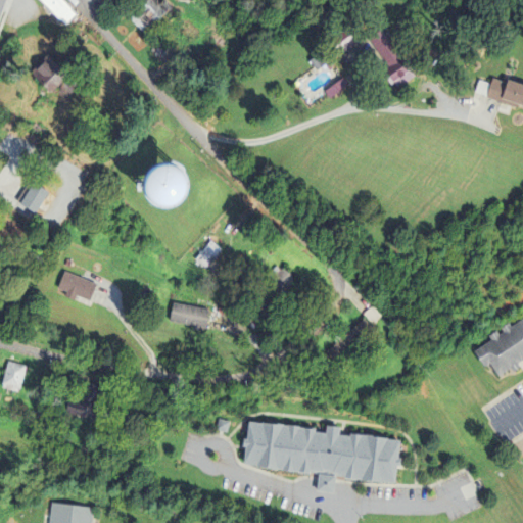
[(40,0),(62,0),(75,13),(62,25),(40,0)]
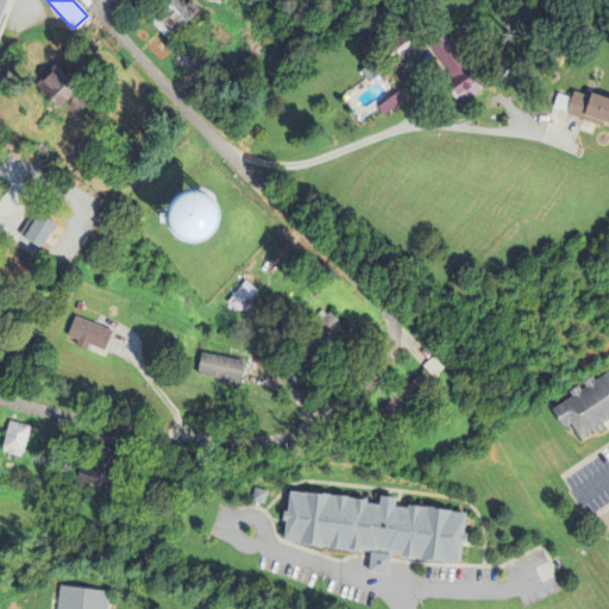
[(154,22),(175,0),(196,0),(205,8),(171,39),(154,22)]
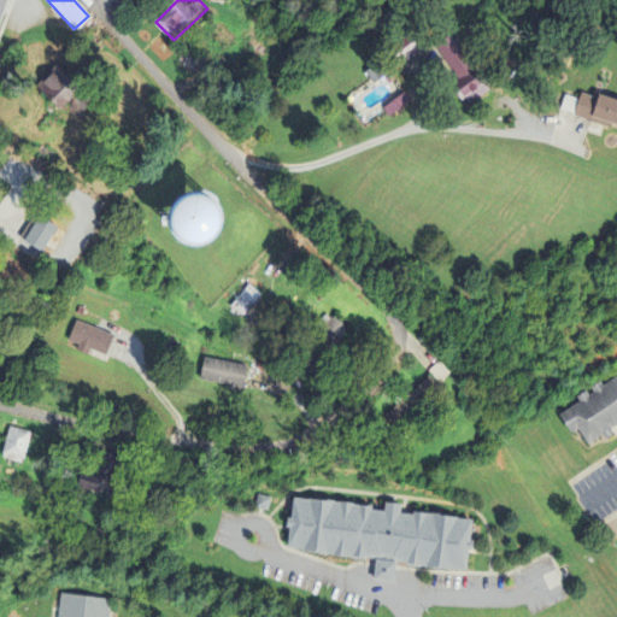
[(404,64),(391,46),(416,30),(428,48),(422,52),(404,64)]
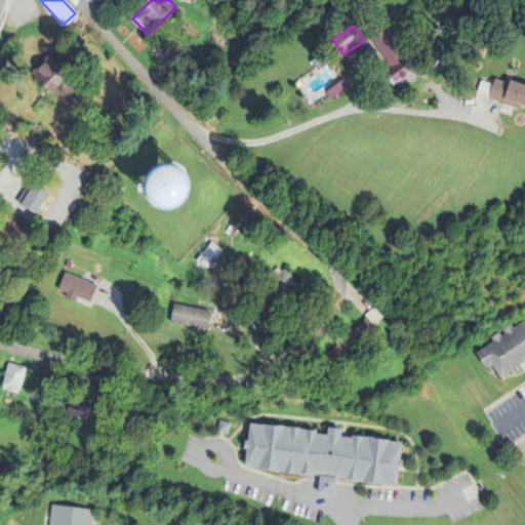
[(373,37),(387,28),(402,50),(407,47),(417,63),(414,66),(420,75),(403,87),(400,81),(396,84),(387,70),(390,68),(387,64),(390,62),(380,47),(373,37)]
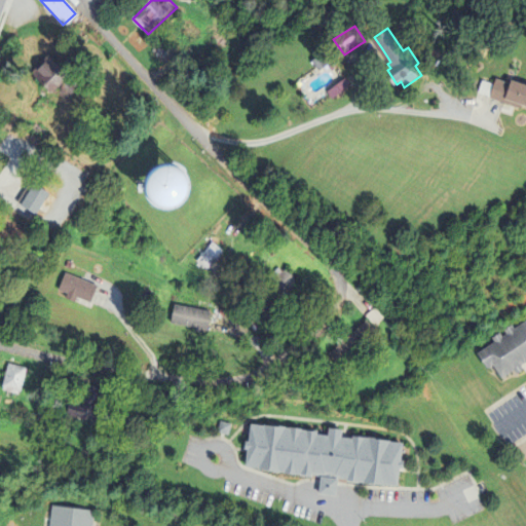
[(33,72),(50,54),(74,76),(73,77),(82,86),(68,101),(58,90),(54,94),(33,72)]
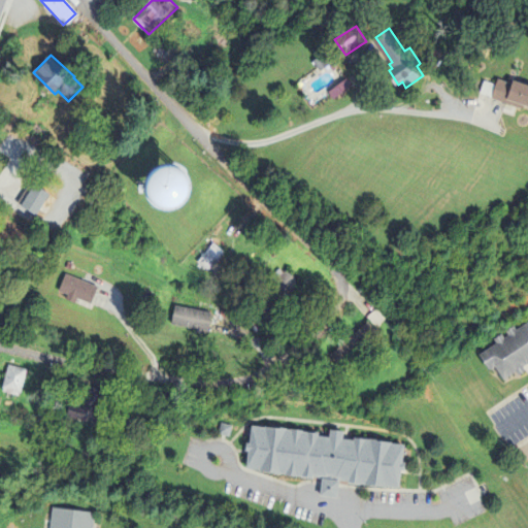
[(319,66),(316,60),(325,55),(329,60),(331,64),(322,70),(319,66)]
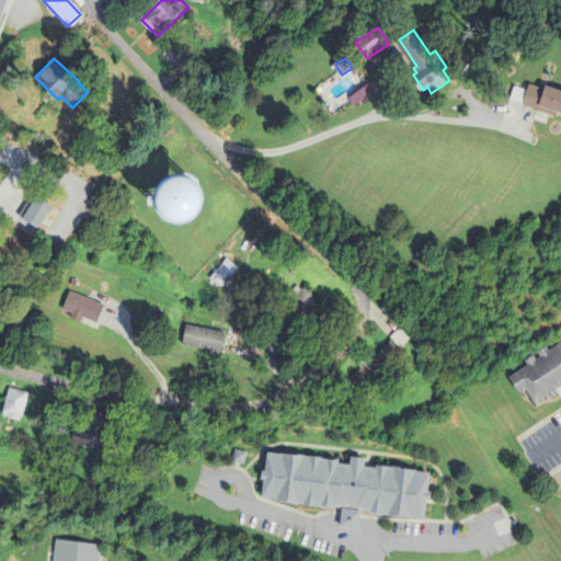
[(560,88),(550,84),(549,88),(534,82),(531,89),(517,84),(513,99),(538,107),(559,114),(560,110),(560,88)]
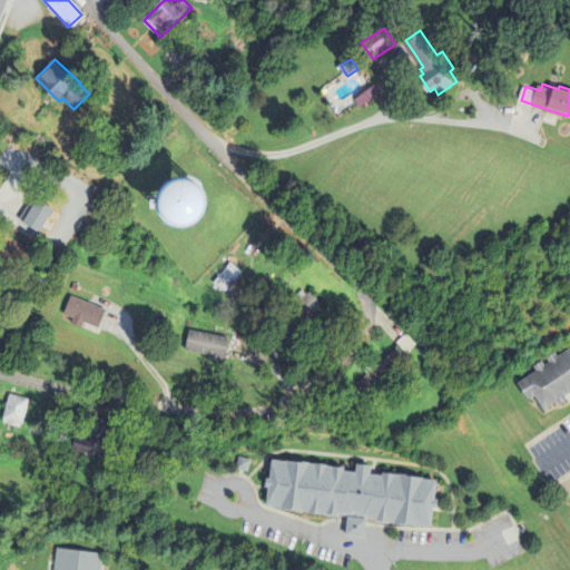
[(0,159),(0,145),(6,136),(15,141),(13,143),(23,149),(21,154),(33,161),(26,175),(20,172),(19,174),(5,164),(6,163),(0,159)]
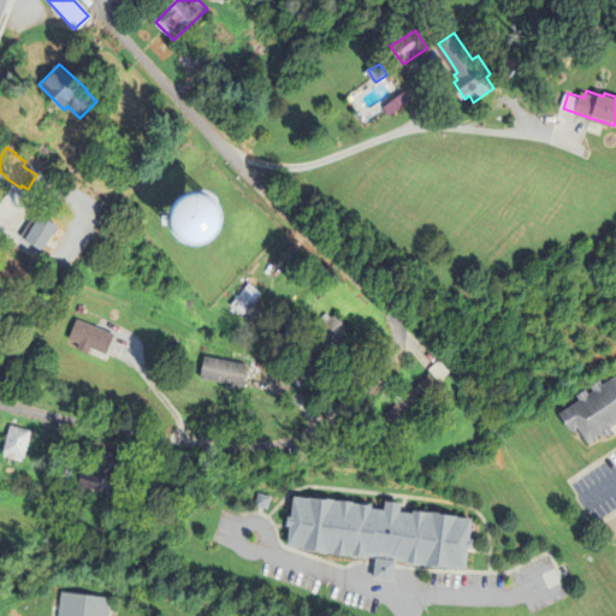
[(165,240),(201,247),(211,201),(175,194),(165,240)]
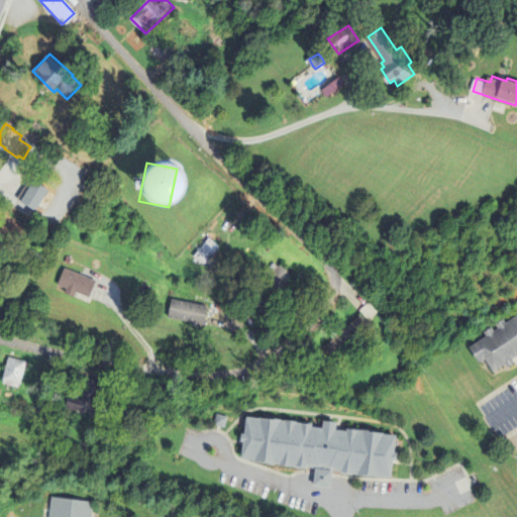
[(24,201),(37,180),(52,190),(38,210),(24,201)]
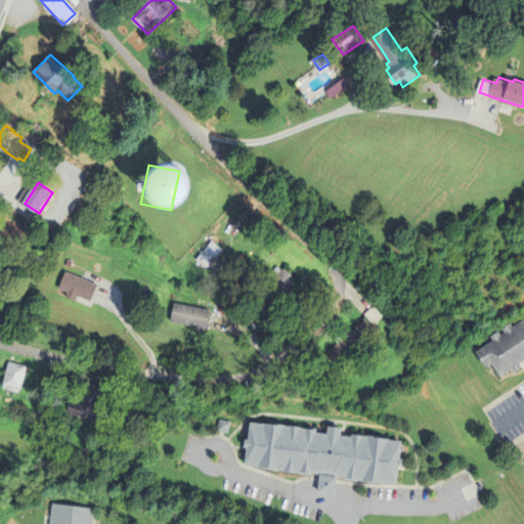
[(223,248),(225,249),(209,268),(198,258),(214,239),(217,243),(223,248)]
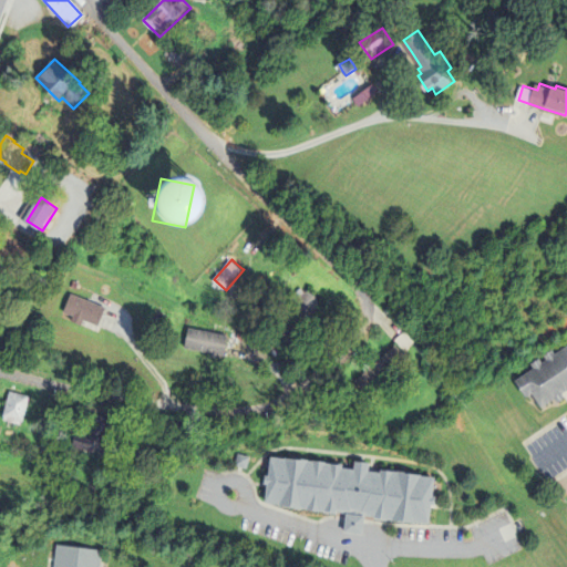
[(71,287),(74,280),(80,282),(76,289),(71,287)]
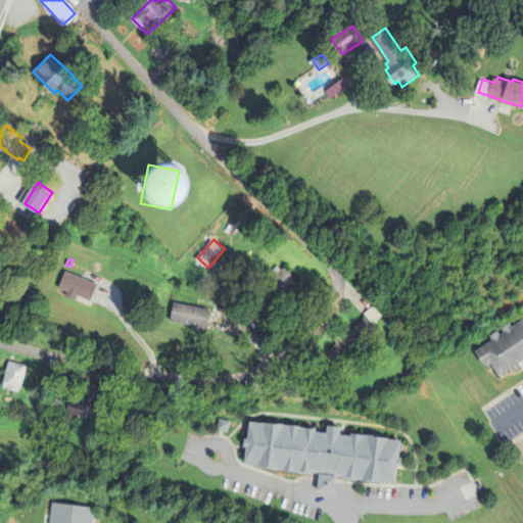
[(266,288),(274,278),(270,275),(279,265),(284,269),(287,267),(298,278),(277,299),(266,288)]
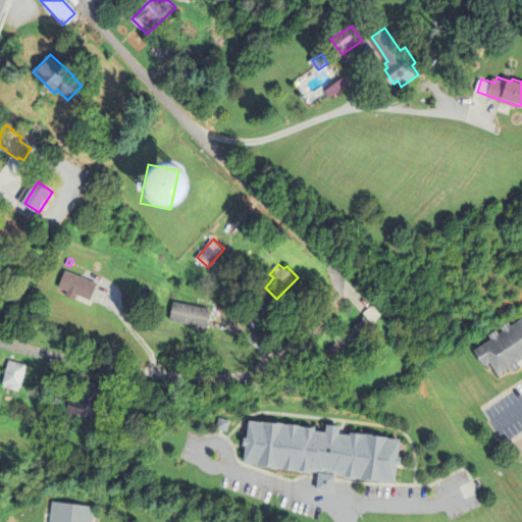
[(77,300),(66,295),(68,291),(60,286),(66,270),(87,277),(100,283),(93,300),(79,295),(77,300)]
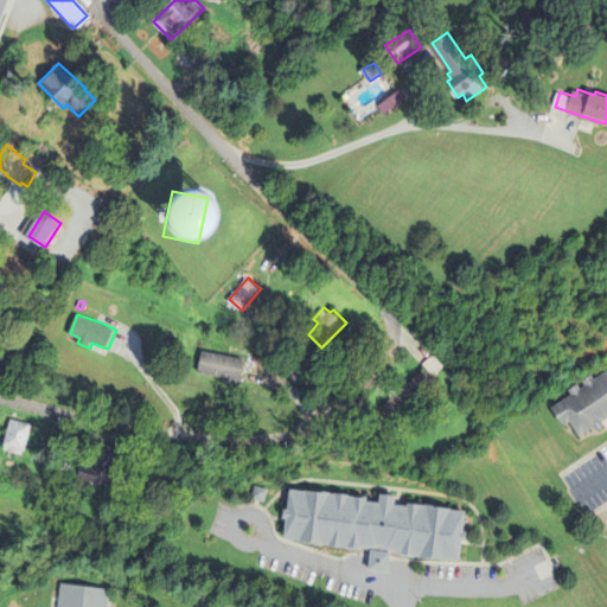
[(276,326),(283,320),(292,331),(285,337),(276,326)]
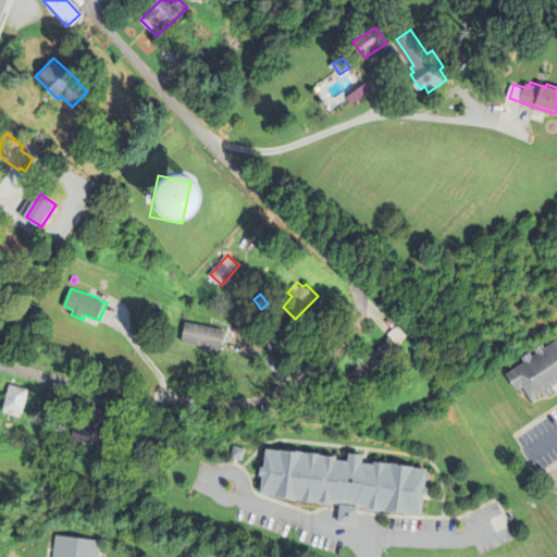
[(282,336),(272,326),(281,317),(291,327),(282,336)]
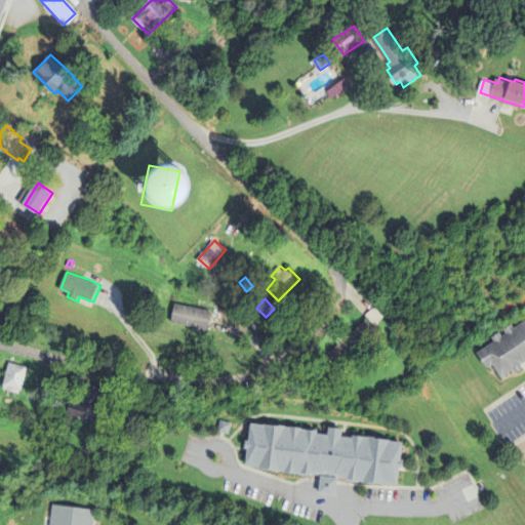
[(211,329),(204,328),(204,331),(198,329),(198,326),(173,321),(176,304),(214,312),(214,314),(211,329)]
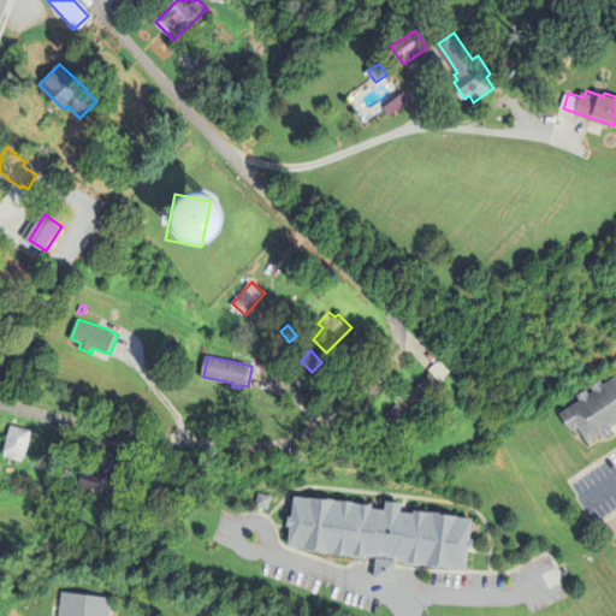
[(430,369),(439,362),(442,360),(452,372),(440,381),(430,369)]
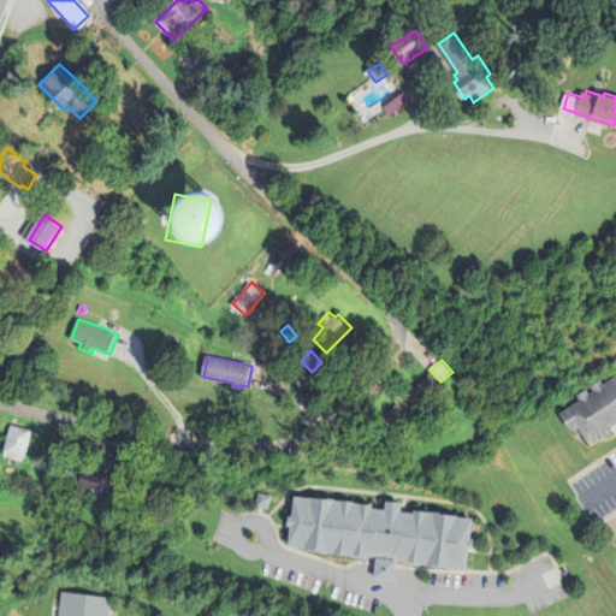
[(401,396),(406,391),(408,395),(432,374),(445,390),(431,402),(426,396),(395,421),(388,413),(398,403),(396,400),(396,398),(401,396)]
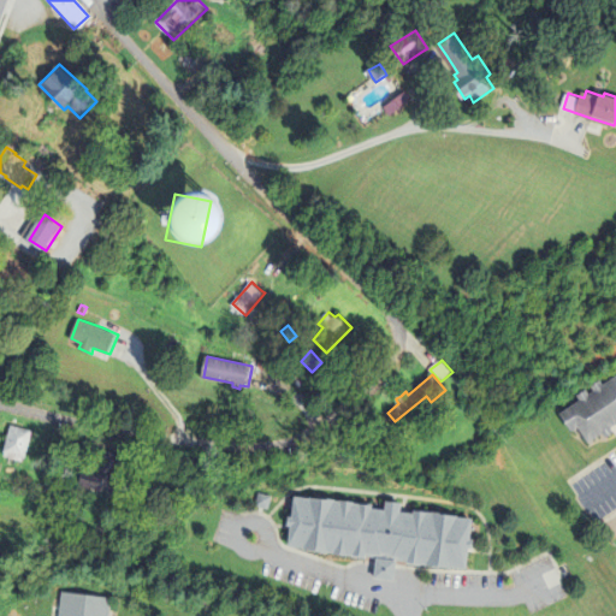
[(614,432),(605,437),(602,433),(590,442),(579,425),(572,430),(561,413),(580,400),(578,395),(586,388),(590,392),(594,389),(591,385),(599,379),(603,384),(615,374),(615,424),(610,427),(614,432)]
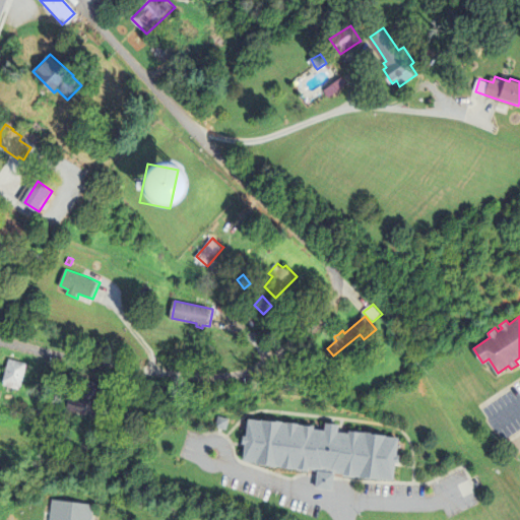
[(248,321),(251,318),(256,323),(252,326),(248,321)]
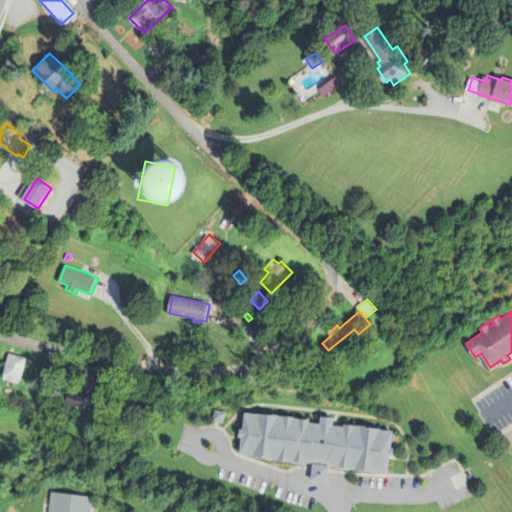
[(381,319),(387,314),(392,321),(386,325),(381,319)]
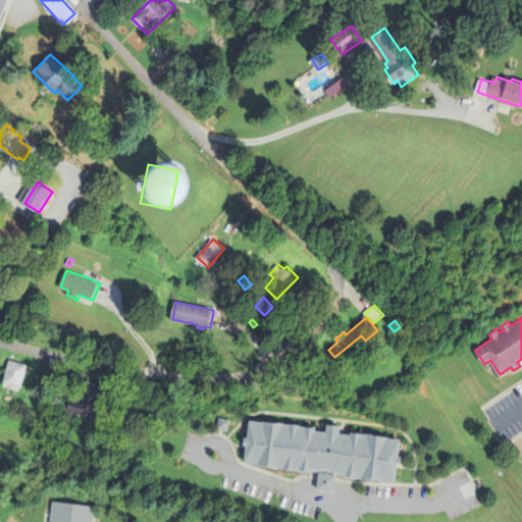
[(28,364),(29,364),(23,388),(21,388),(21,390),(5,387),(6,382),(5,382),(10,360),(13,361),(28,364)]
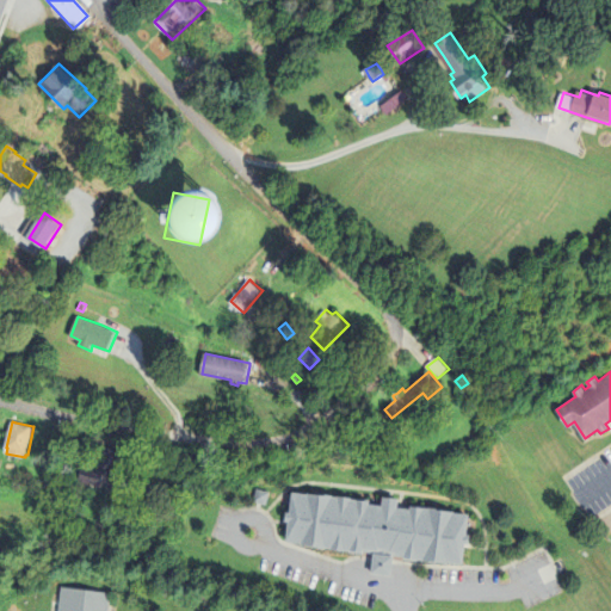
[(92,483),(82,481),(86,468),(92,469),(99,444),(123,451),(116,476),(124,479),(121,492),(106,488),(92,483)]
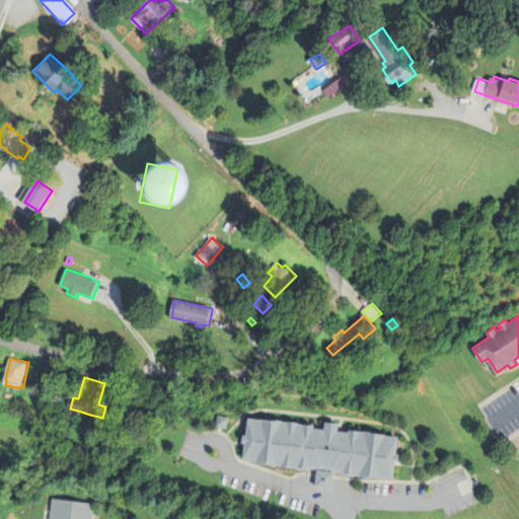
[(217,427),(213,426),(216,415),(226,418),(223,429),(220,428),(217,427)]
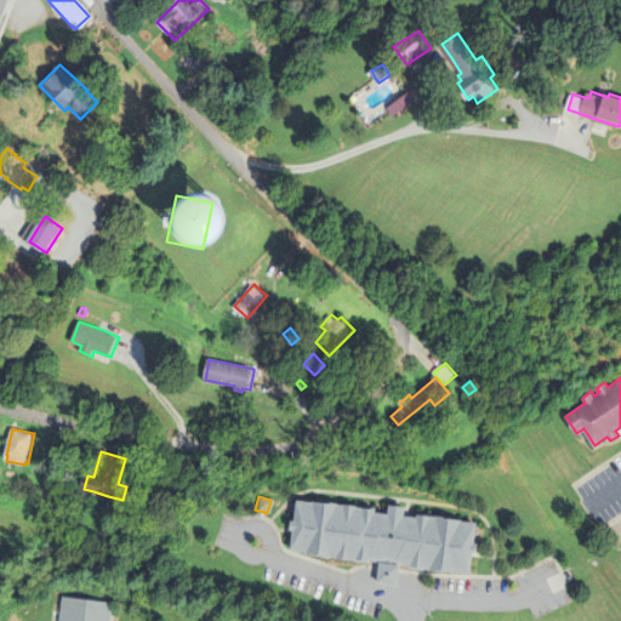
[(292,534),(290,550),(305,551),(303,553),(331,557),(331,554),(339,556),(337,557),(351,559),(352,557),(357,558),(357,559),(371,562),(371,559),(381,560),(381,565),(381,570),(380,582),(400,585),(402,573),(403,568),(403,563),(411,564),(411,567),(423,568),(423,565),(431,567),(431,569),(455,571),(456,570),(472,571),(473,556),(474,552),(478,552),(479,543),(476,543),(477,524),(461,523),(462,520),(437,518),(436,519),(416,517),(416,519),(403,518),(404,510),(398,508),(393,508),(387,507),(386,517),(374,516),(374,512),(354,510),(354,508),(341,507),(341,508),(336,507),(309,503),(309,505),(295,503),(292,520),(289,520),(288,529),(292,529),(292,534)]
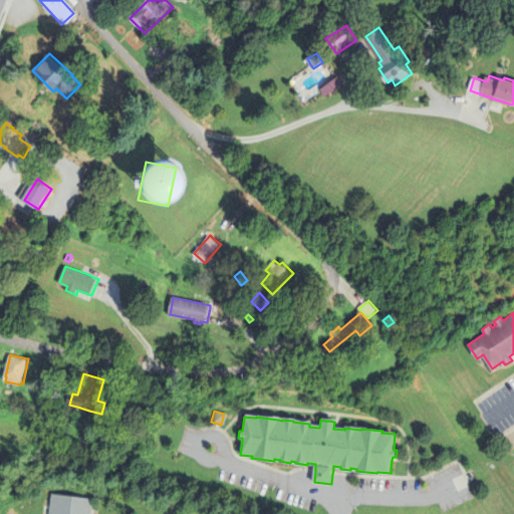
[(49,513),(51,501),(52,492),(93,497),(91,513),(49,513)]
